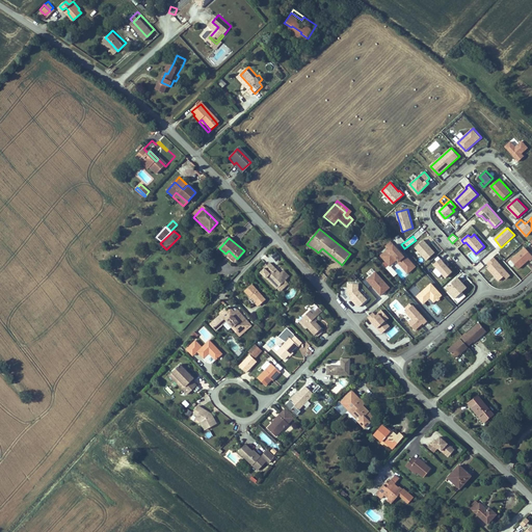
[(435,253),(424,239),(416,246),(427,260),(435,253)]
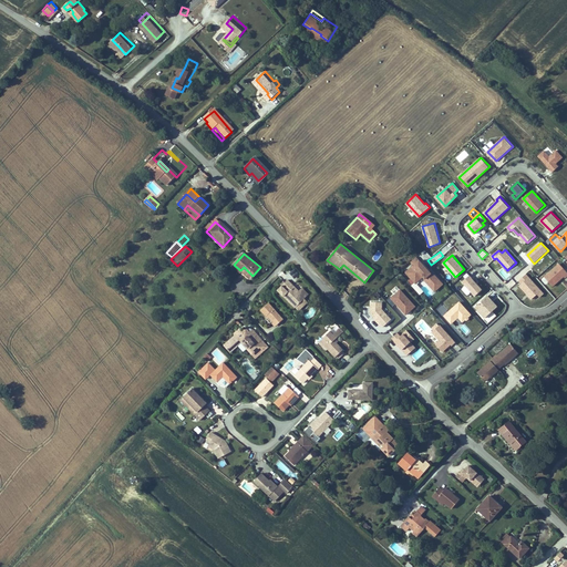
[(441,282),(430,269),(429,270),(419,259),(405,270),(411,277),(409,279),(410,281),(412,279),(414,281),(421,275),(434,289),(441,282)]
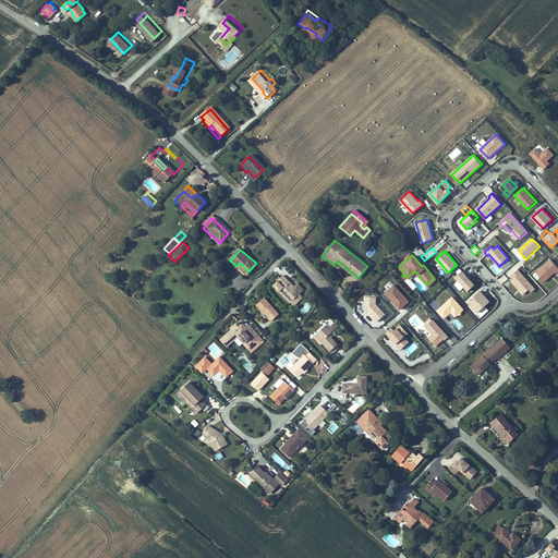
[(544,281),(555,273),(556,274),(557,271),(557,267),(550,259),(536,273),(544,281)]
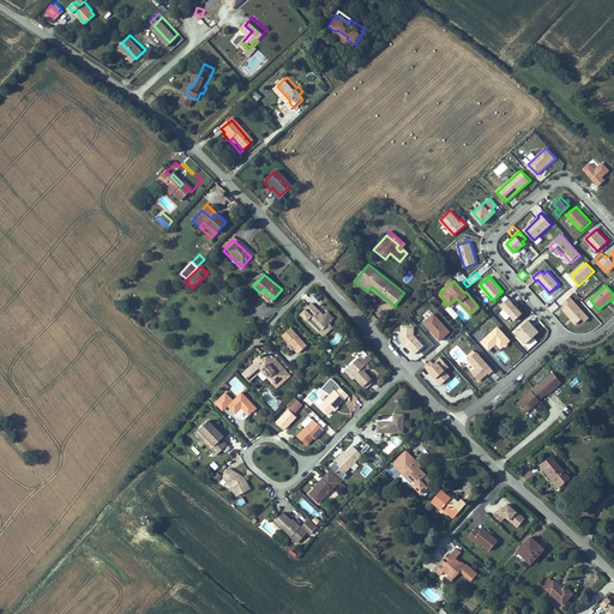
[(264,289),(262,292),(272,301),(274,299),(264,289)]
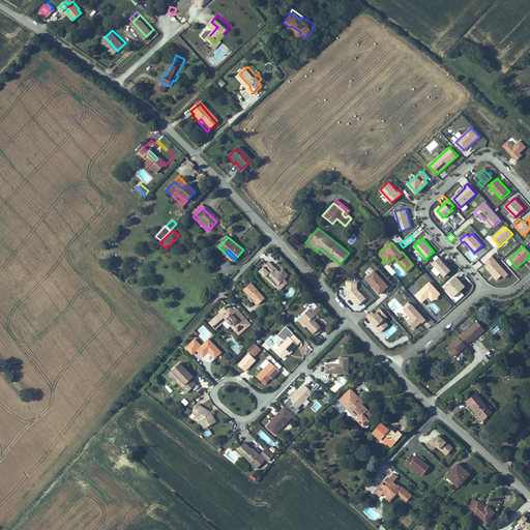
[(451,270),(439,257),(433,263),(444,276),(451,270)]
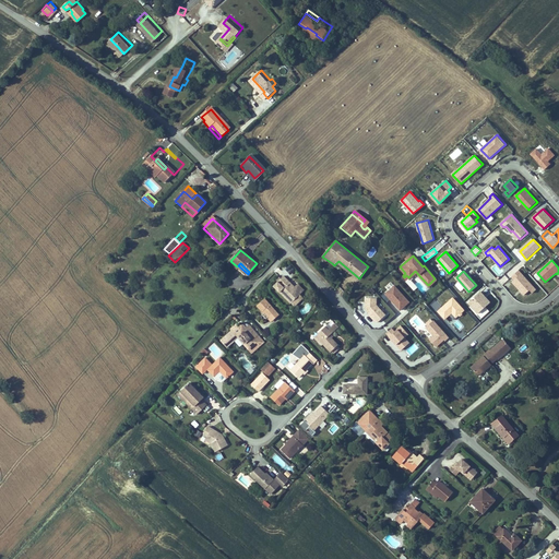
[(536,290),(519,271),(512,276),(514,280),(512,282),(524,295),(530,290),(533,294),(536,290)]
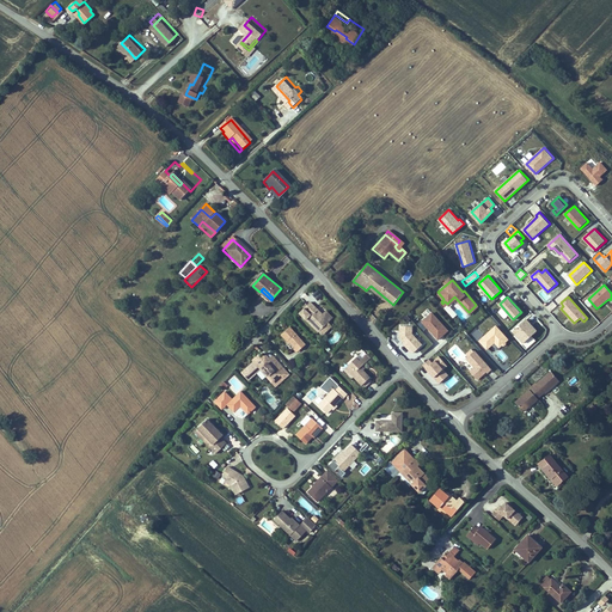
[(331,325),(311,306),(307,310),(301,317),(320,336),(331,325)]
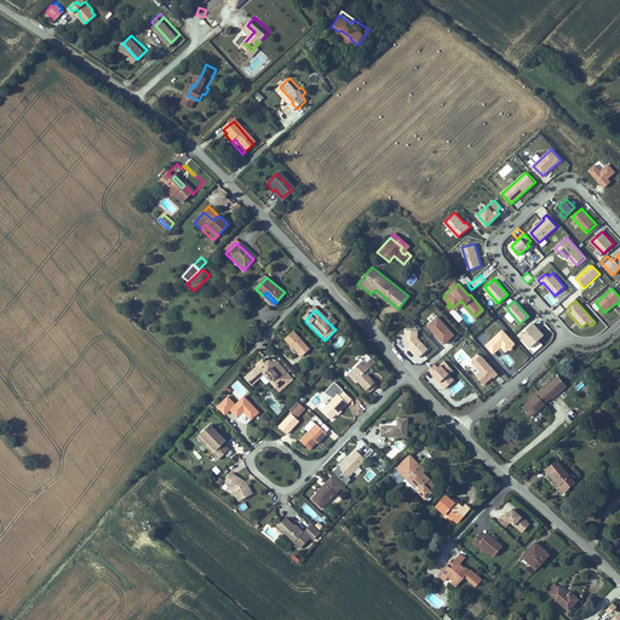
[(431,322),(437,316),(434,311),(428,317),(431,322)]
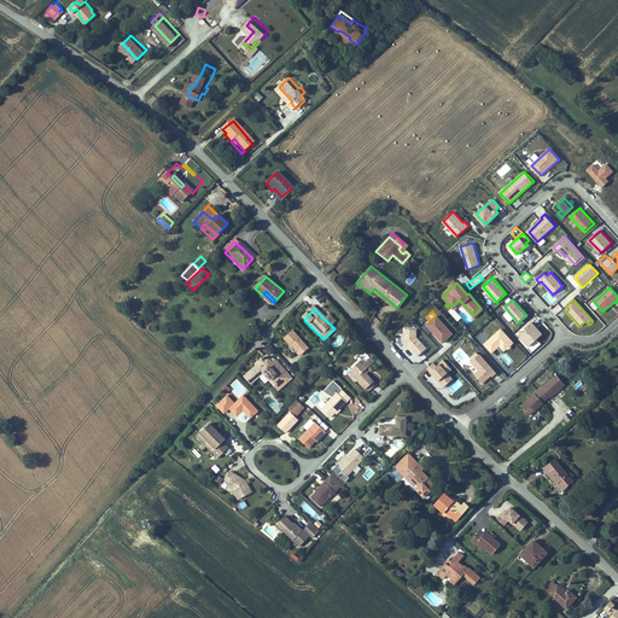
[(453,333),(436,315),(430,321),(426,325),(425,324),(420,327),(427,334),(432,331),(442,343),(453,333)]
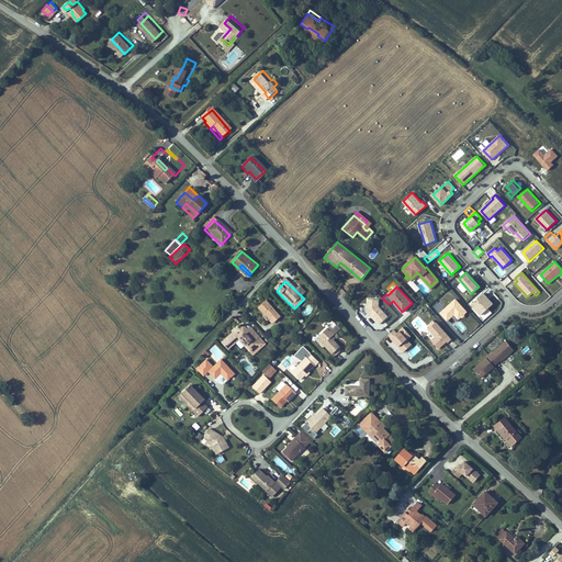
[(492,313),(489,310),(494,304),(484,293),(470,305),(483,321),(492,313)]
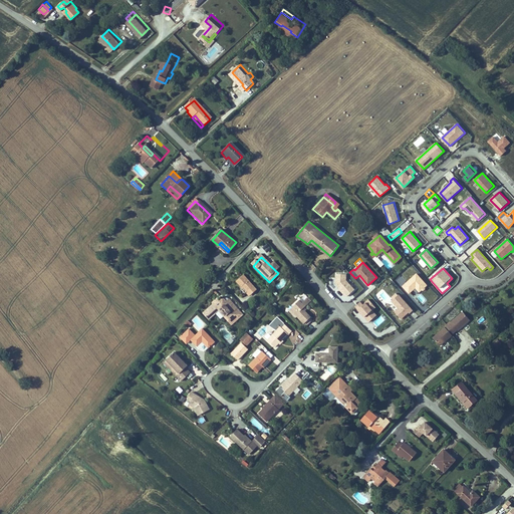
[(353,290),(345,280),(345,274),(336,274),(336,284),(343,292),(342,293),(344,296),(346,296),(353,290)]
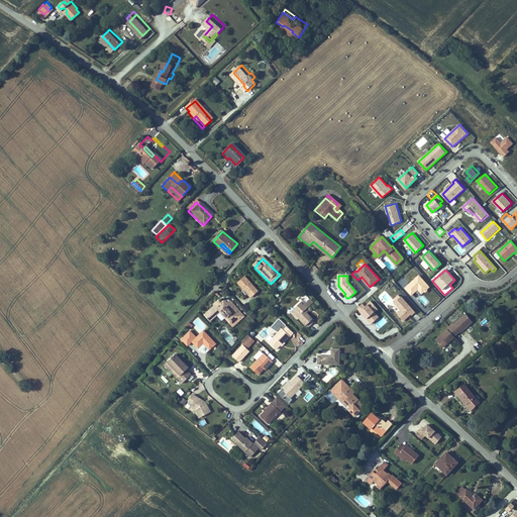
[(429,287),(419,276),(405,288),(412,295),(418,289),(422,294),(429,287)]
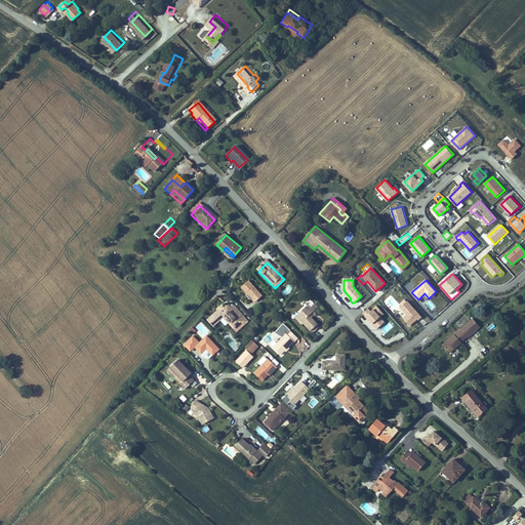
[(261,300),(265,297),(251,281),(247,284),(243,287),(251,296),(253,294),(256,299),(258,297),(261,300)]
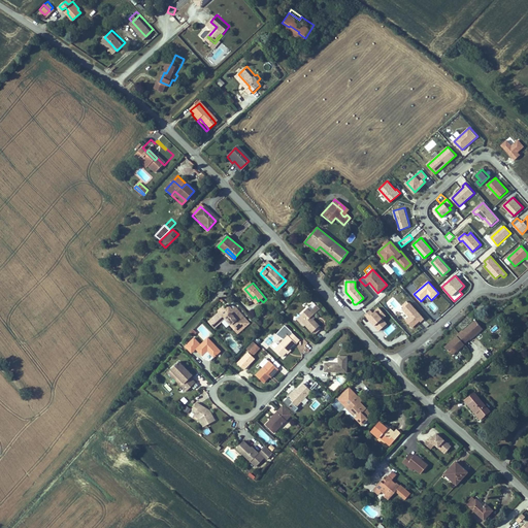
[(424,319),(409,302),(402,309),(409,317),(405,321),(411,328),(420,321),(421,322),(424,319)]
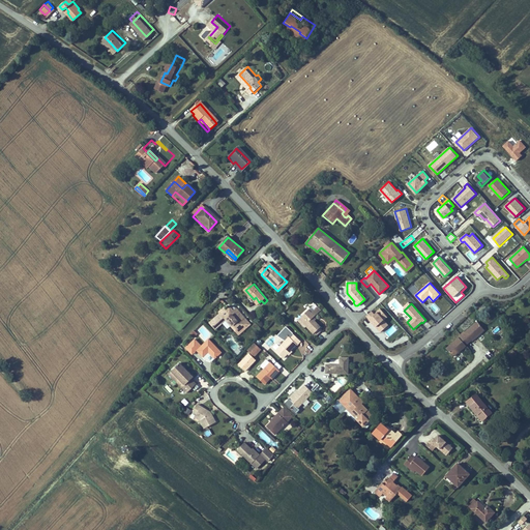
[(383,320),(381,317),(385,314),(380,308),(374,314),(371,311),(365,315),(381,331),(386,327),(381,322),(383,320)]
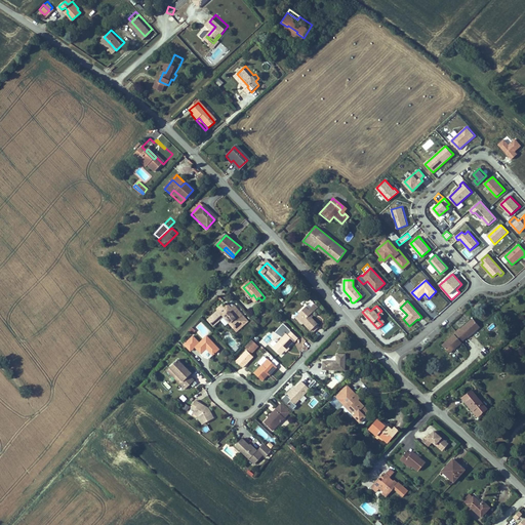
[(231,310),(229,307),(225,310),(220,314),(219,312),(209,321),(214,327),(225,318),(235,329),(242,322),(246,326),(250,322),(238,310),(234,313),(231,310)]
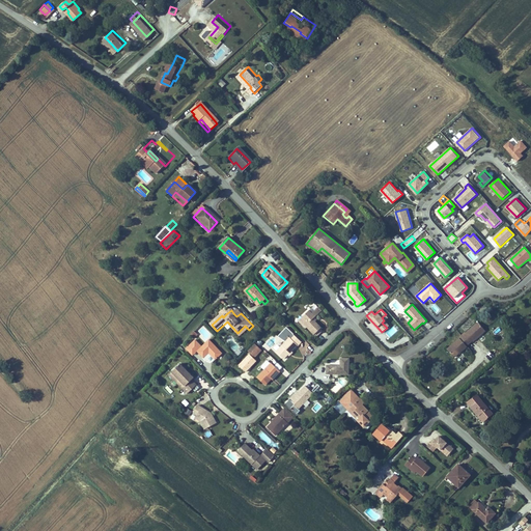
[(309,310),(299,320),(306,328),(307,327),(315,334),(318,331),(323,327),(313,318),(317,314),(313,310),(311,312),(309,310)]
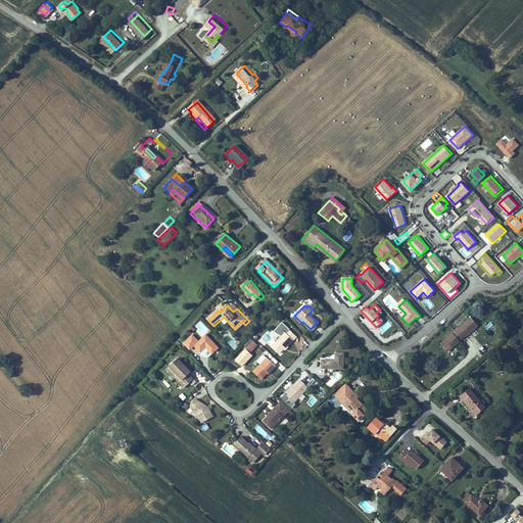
[(284,318),(277,312),(271,320),(277,325),(284,318)]
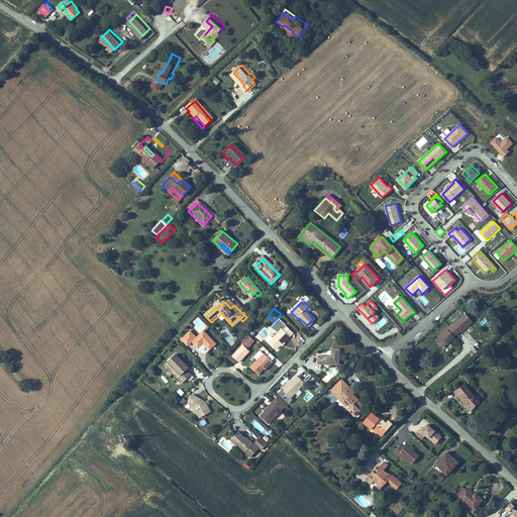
[(441,340),(444,344),(456,333),(454,331),(459,326),(461,328),(474,317),(467,310),(455,320),(454,319),(449,324),(450,325),(438,337),(441,340)]
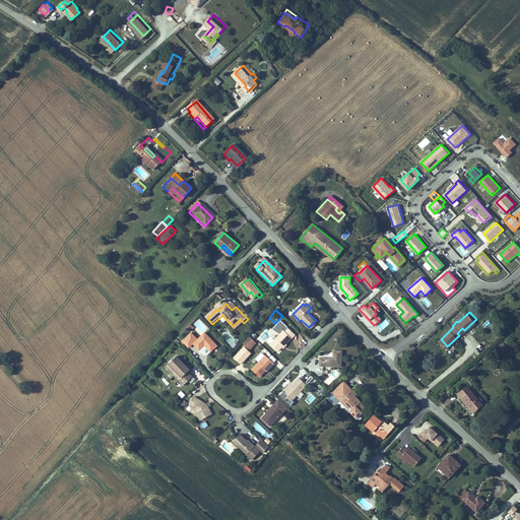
[(240,319),(233,326),(236,329),(244,323),(240,319)]
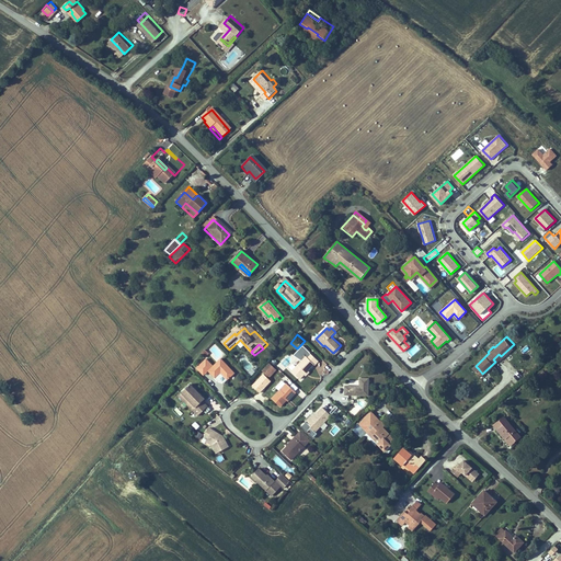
[(310,353),(293,370),(300,378),(304,375),(308,370),(310,368),(315,364),(316,365),(319,362),(310,353)]
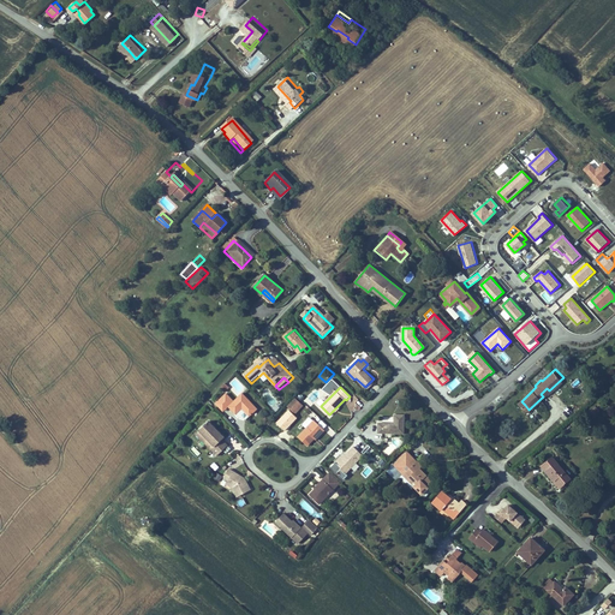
[(256,406),(243,392),(233,400),(227,393),(222,398),(228,405),(230,405),(237,413),(243,407),(249,413),(252,410),(256,406)]
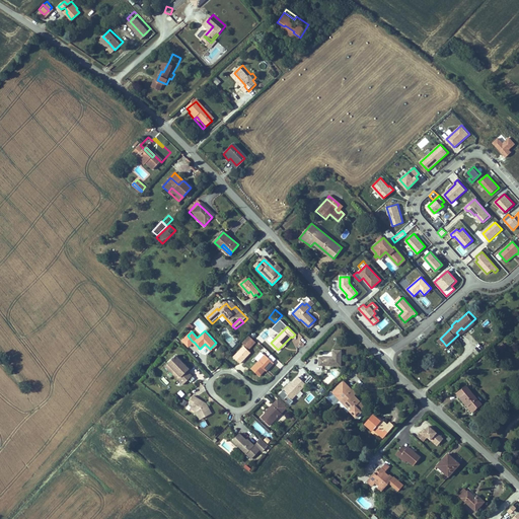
[(193,342),(188,336),(183,340),(190,346),(194,342),(193,342)]
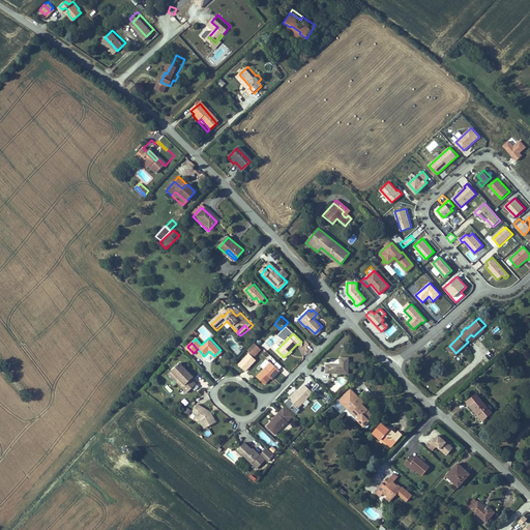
[(254,357),(261,350),(254,344),(247,351),(254,357)]
